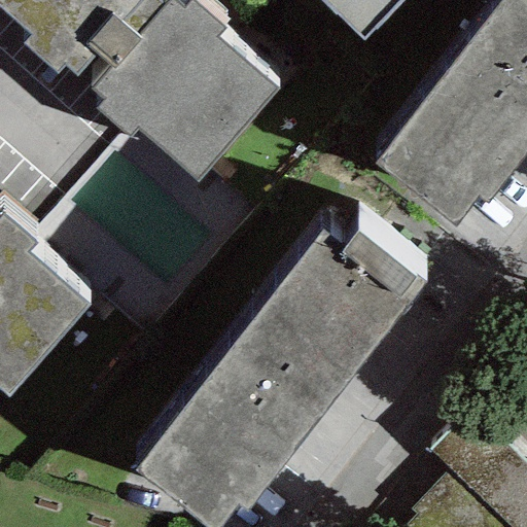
[(0,0),(0,10),(27,36),(22,44),(57,74),(63,67),(75,76),(95,56),(108,69),(89,88),(102,100),(94,107),(130,139),(137,130),(196,184),(277,89),(213,36),(224,27),(194,0),(189,0),(184,8),(173,0),(167,0),(164,5),(156,0),(0,0)]
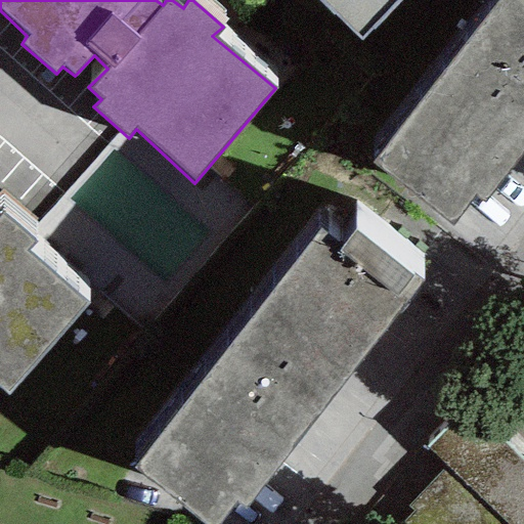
[(318,0),(360,40),(399,0),(318,0)]
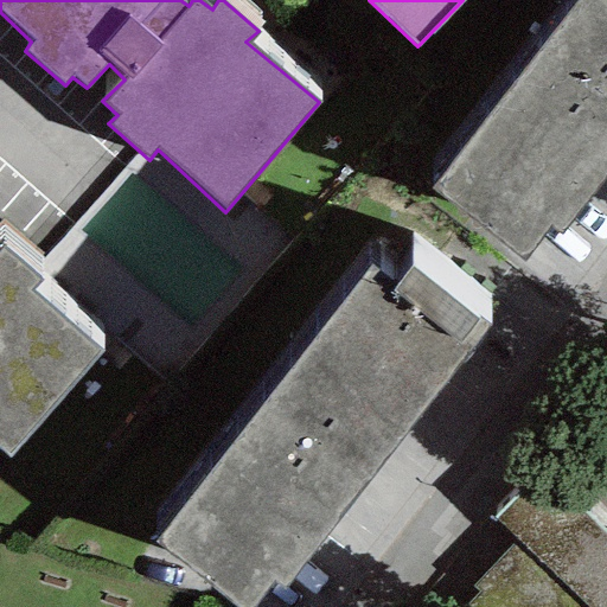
[(606,0),(575,0),(429,190),(523,262),(548,229),(556,236),(606,171),(606,0)]
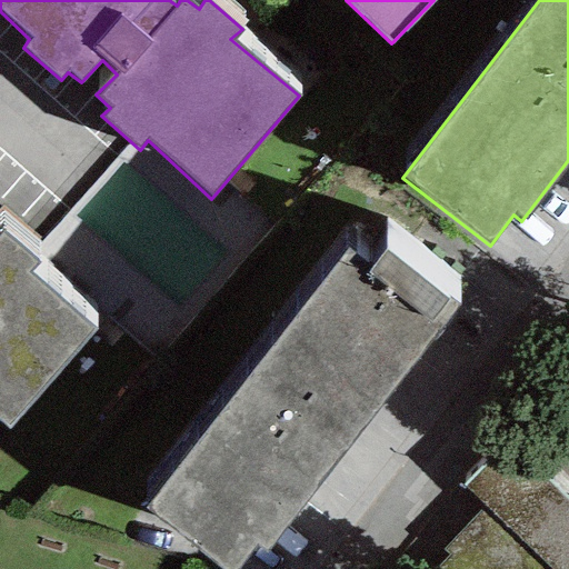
[(0,422),(7,429),(95,330),(30,273),(38,265),(2,232),(0,233),(0,422)]
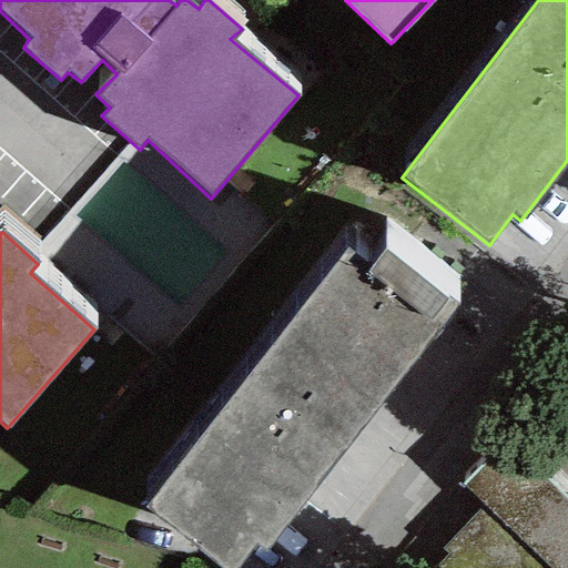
[(144,508),(221,567),(235,567),(255,544),(265,553),(458,307),(384,250),(371,266),(347,249),(144,508)]
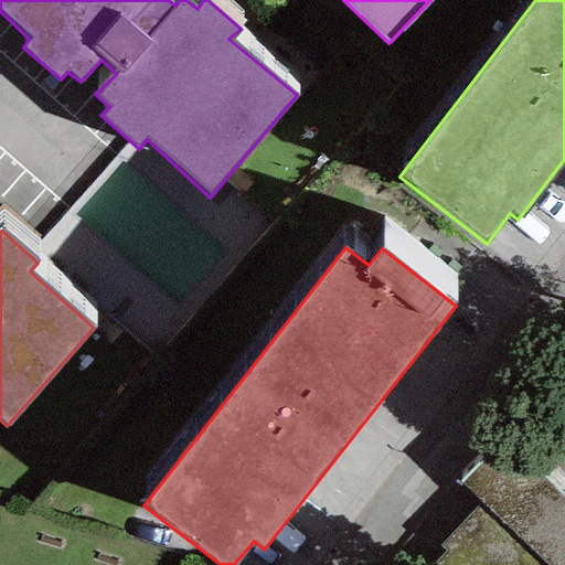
[(564,548),(564,412),(545,394),(477,469),(564,548)]
